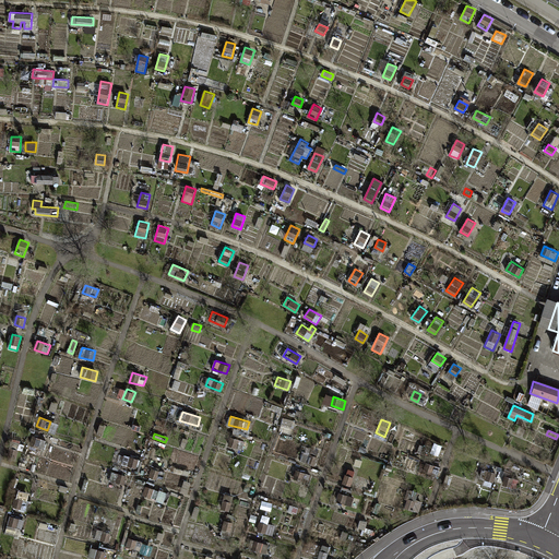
[(43,450),(47,440),(34,436),(31,445),(43,450)]
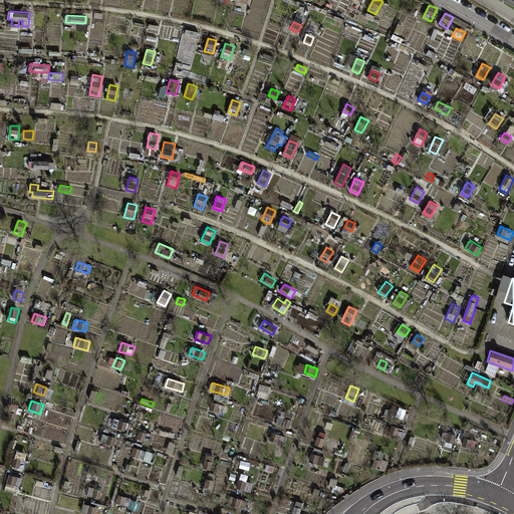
[(210,409),(223,414),(226,406),(213,401),(210,409)]
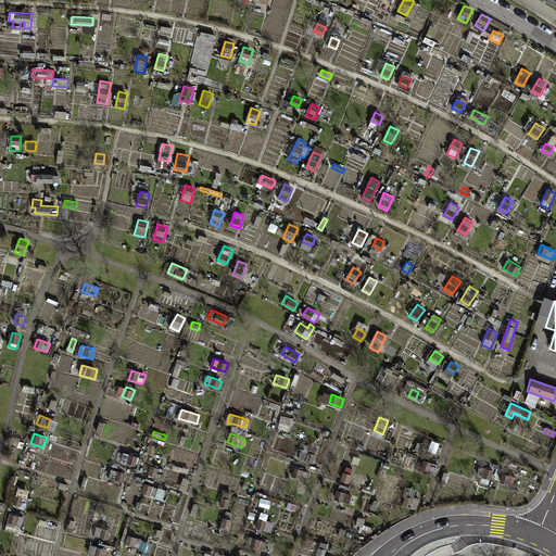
[(9,454),(16,456),(20,440),(12,439),(9,454)]
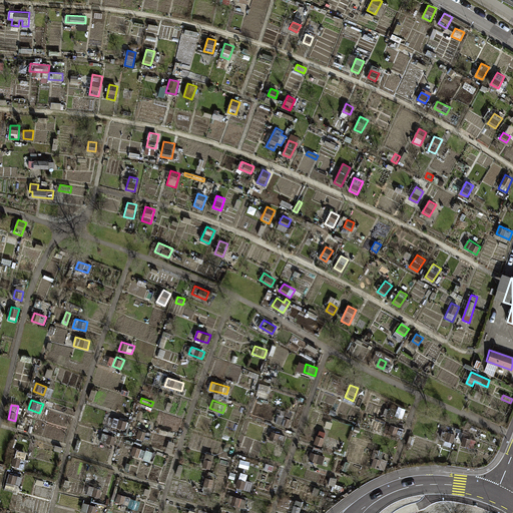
[(289,428),(293,419),(284,416),(281,425),(289,428)]
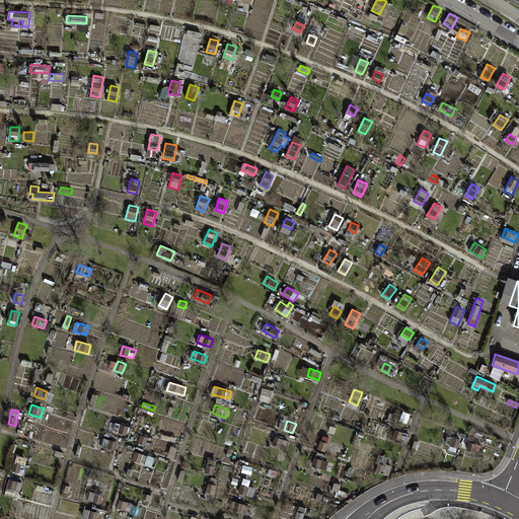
[(127,436),(129,426),(116,422),(113,432),(127,436)]
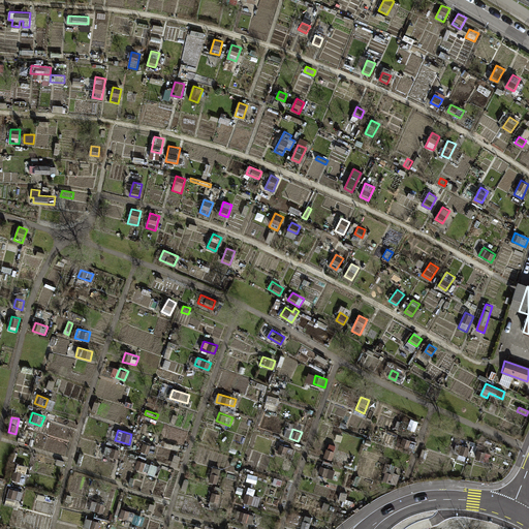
[(414,452),(417,441),(404,437),(401,447),(414,452)]
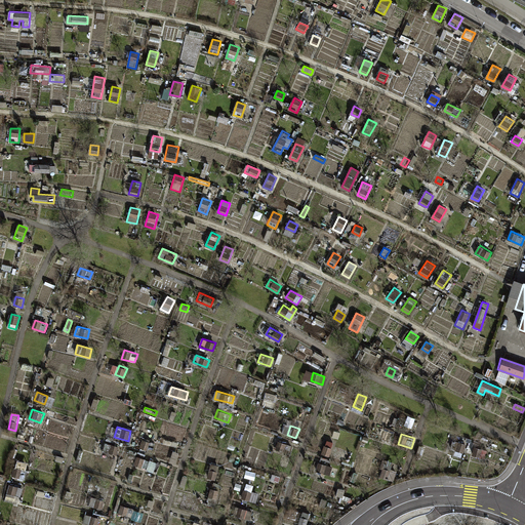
[(153,451),(156,444),(144,440),(142,447),(153,451)]
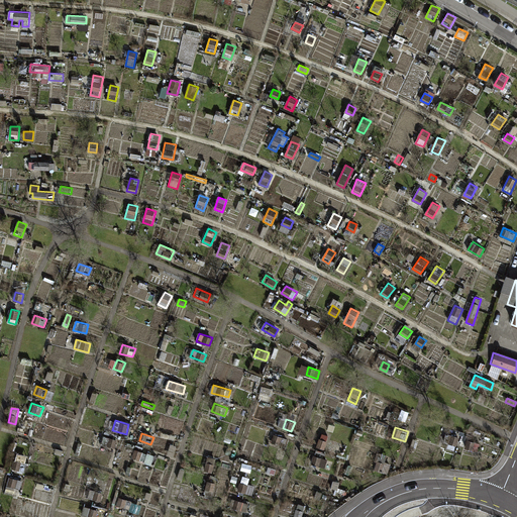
[(317,446),(325,449),(329,436),(321,433),(317,446)]
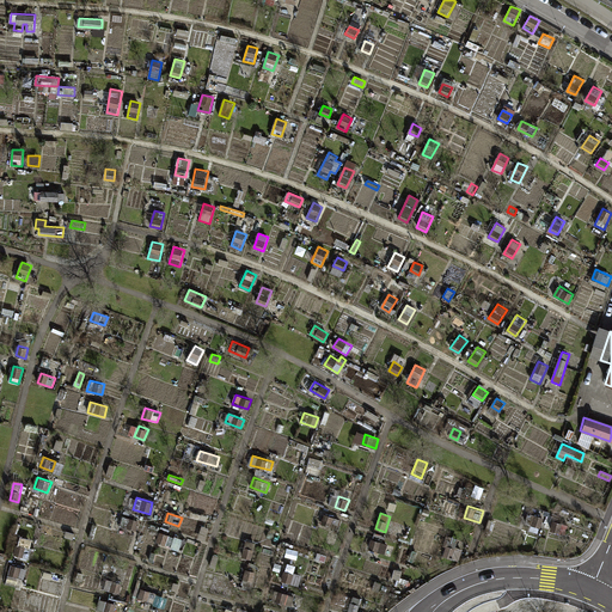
[(527,522),(540,526),(543,516),(530,513),(527,522)]
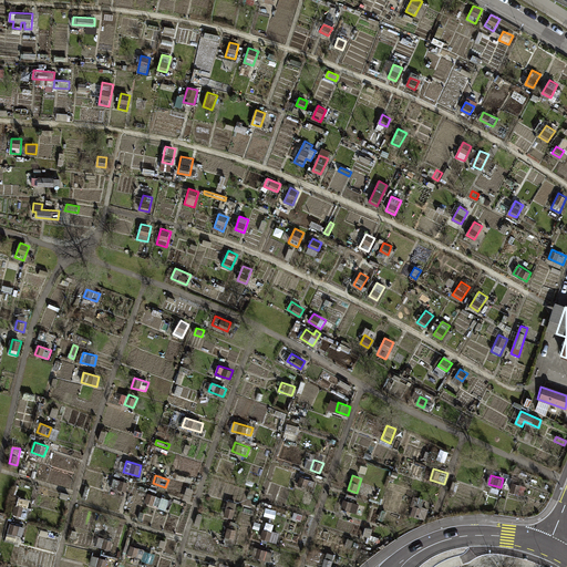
[(312,491),(315,481),(300,476),(297,485),(312,491)]
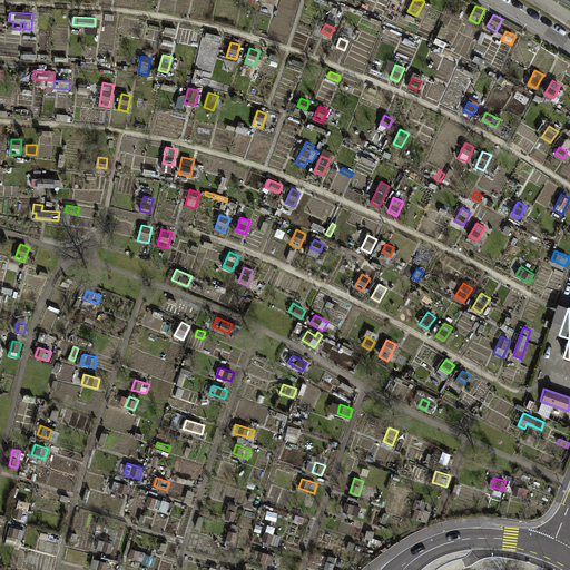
[(112,489),(127,493),(129,485),(114,481),(112,489)]
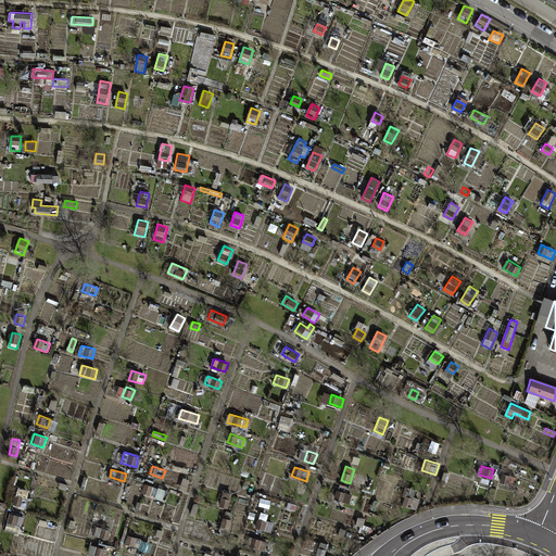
[(441,482),(446,484),(451,474),(445,471),(441,482)]
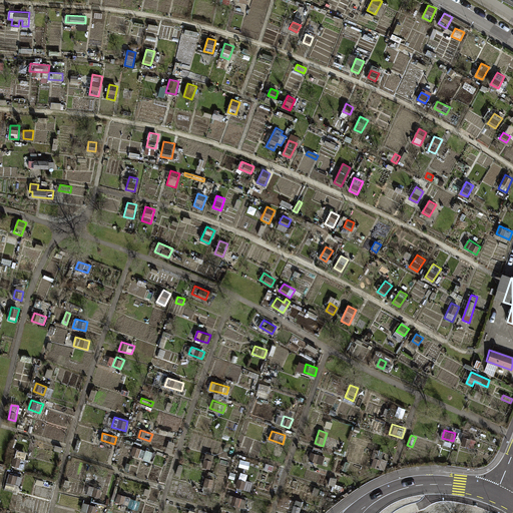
[(475,448),(477,440),(463,436),(461,444),(475,448)]
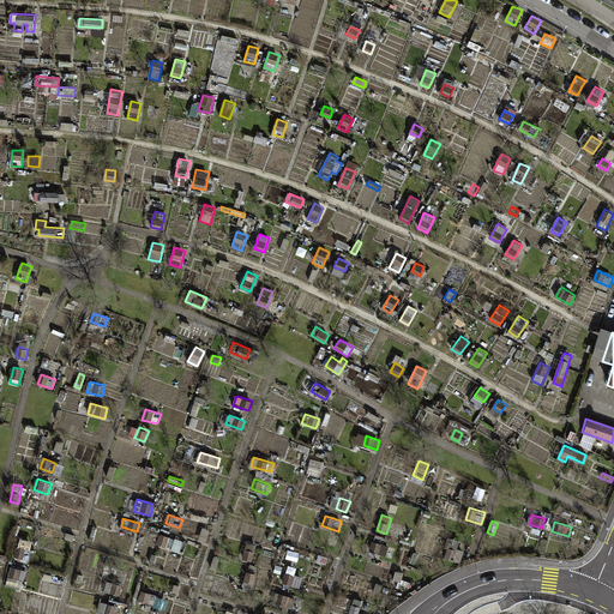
[(172,549),(175,539),(161,534),(157,543),(172,549)]
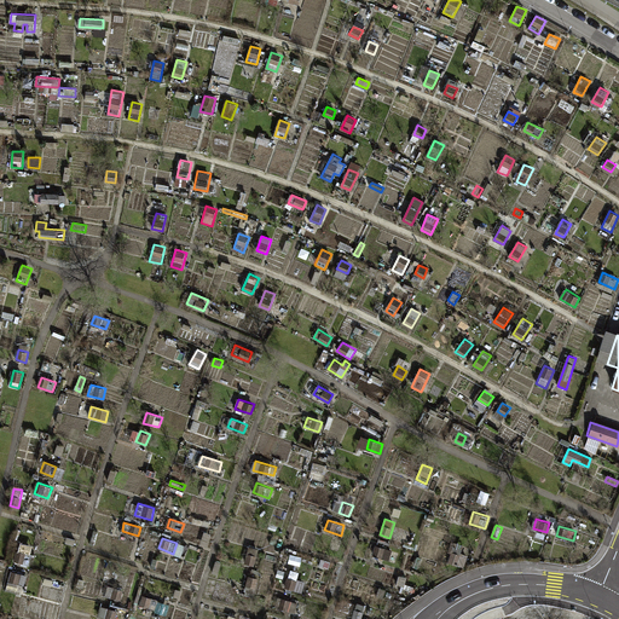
[(445,561),(464,567),(468,555),(461,553),(464,544),(451,541),(445,561)]
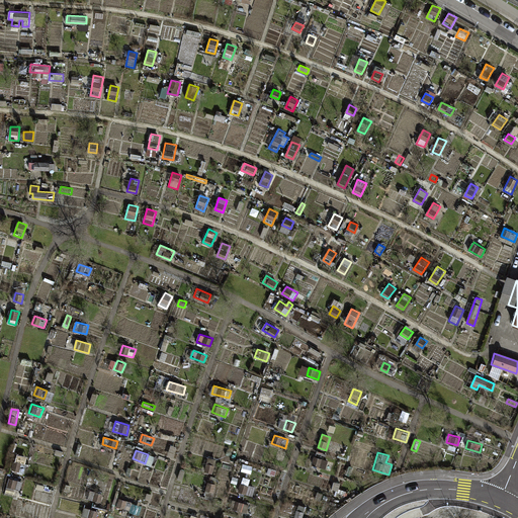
[(326,469),(329,460),(315,455),(312,464),(326,469)]
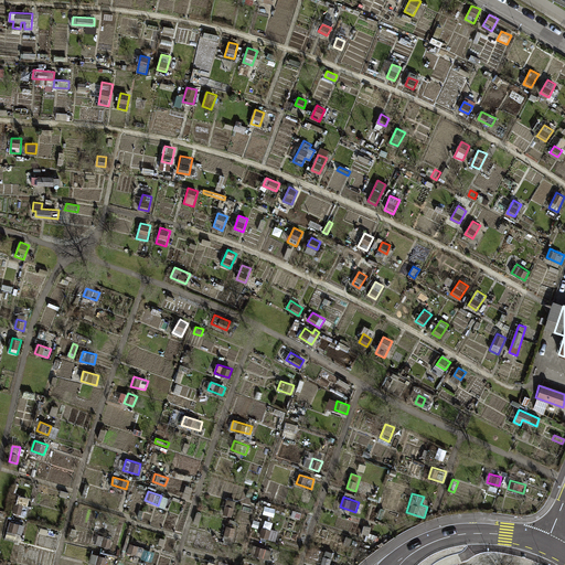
[(223,513),(233,516),(236,501),(226,499),(223,513)]
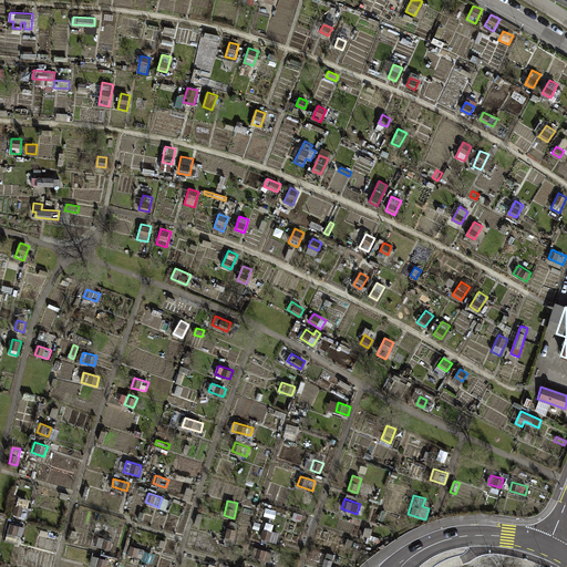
[(28,518),(30,508),(16,505),(12,515),(28,518)]
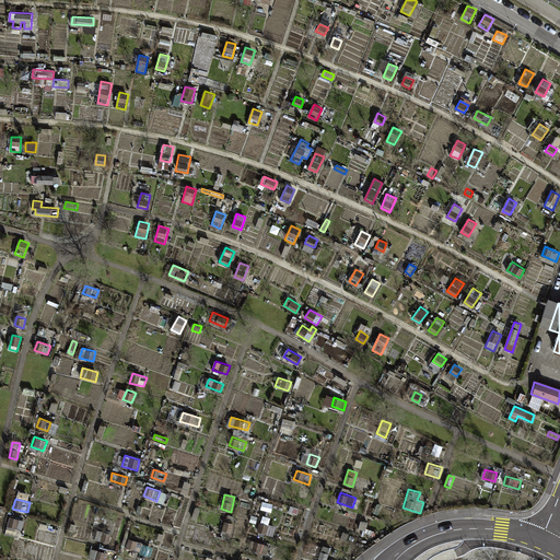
[(296,514),(299,508),(291,505),(289,512),(296,514)]
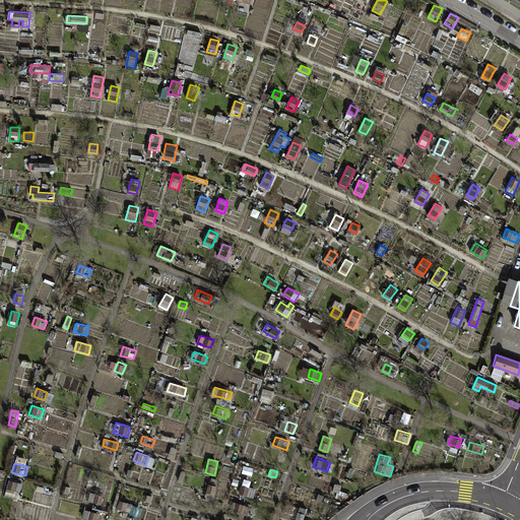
[(178,480),(183,482),(187,472),(181,470),(178,480)]
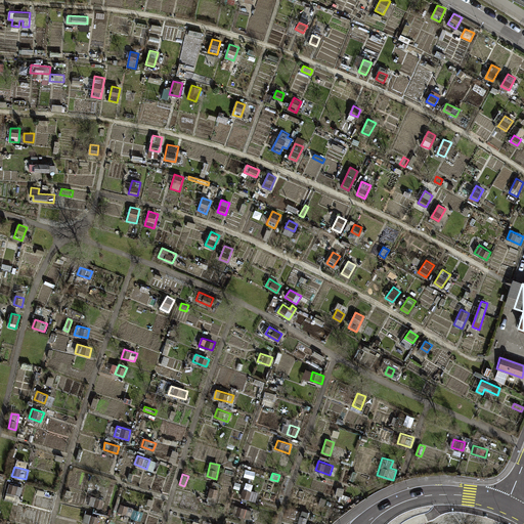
[(20,495),(24,487),(10,483),(8,491),(20,495)]
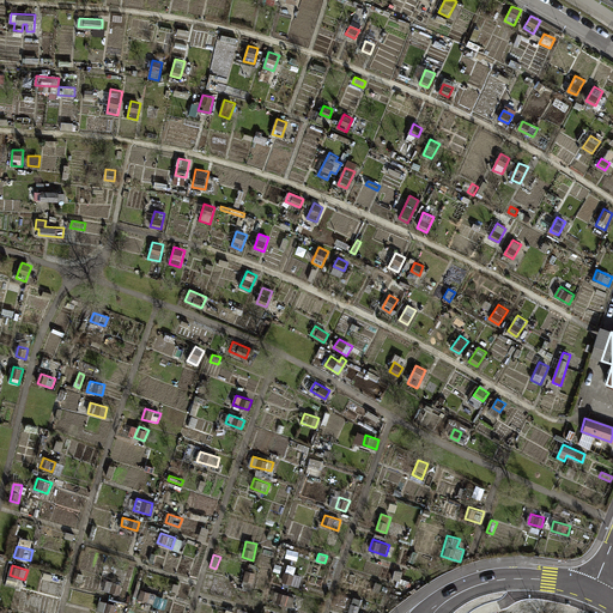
[(242,586),(252,588),(256,572),(246,570),(242,586)]
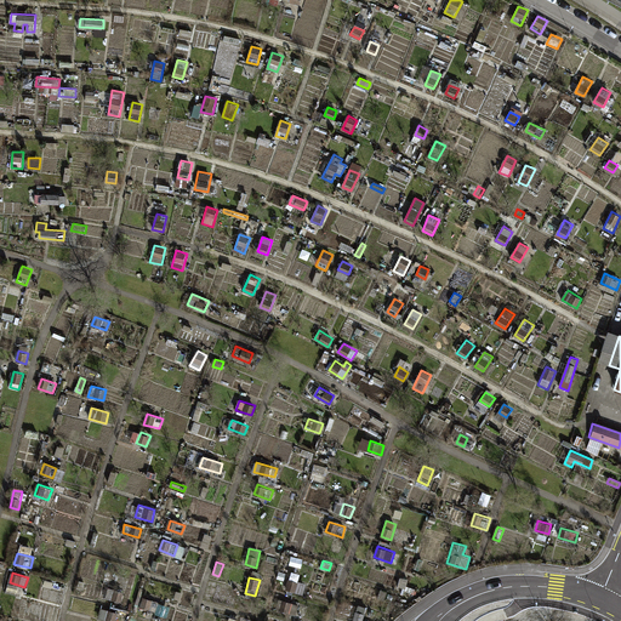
[(302,594),(306,584),(289,579),(286,591),(302,594)]
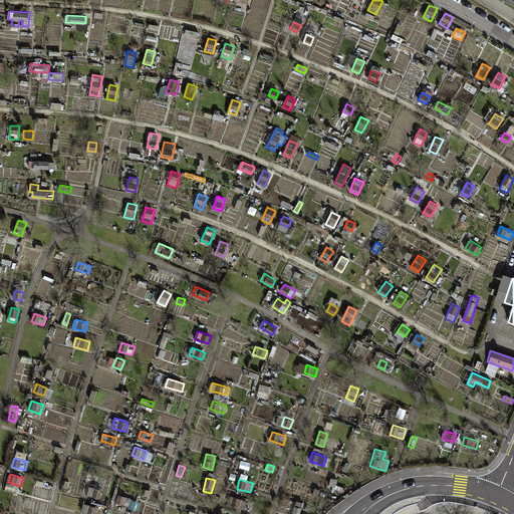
[(100,498),(102,490),(89,487),(87,495),(100,498)]
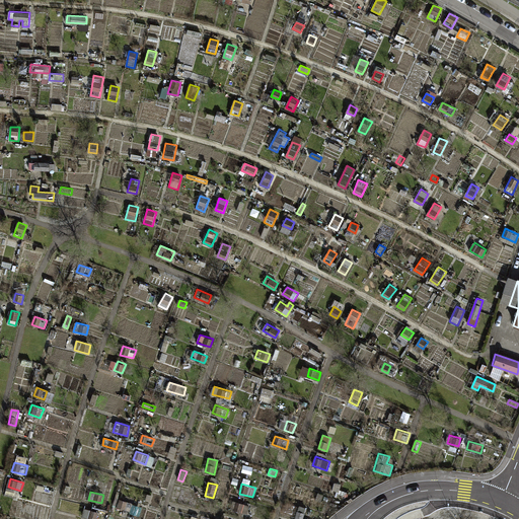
[(131,510),(133,503),(120,500),(118,507),(131,510)]
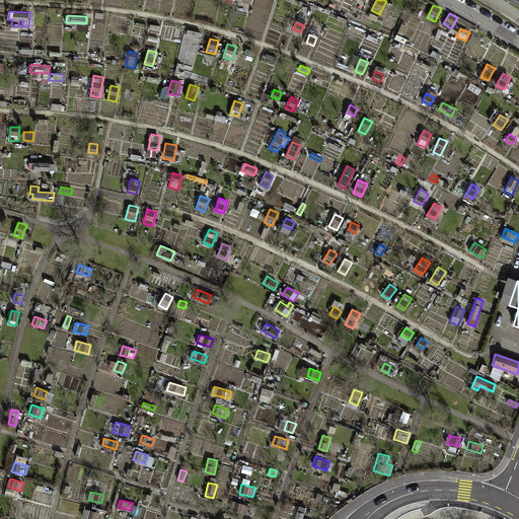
[(247,514),(249,505),(234,501),(232,510),(247,514)]
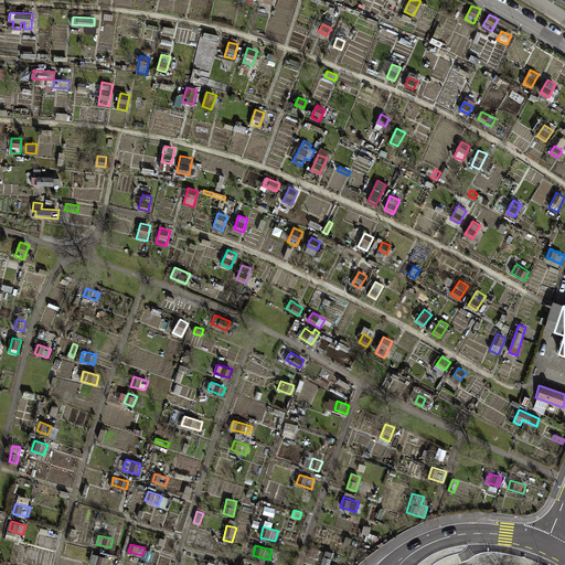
[(321,564),(334,564),(330,564),(334,553),(327,550),(321,564)]
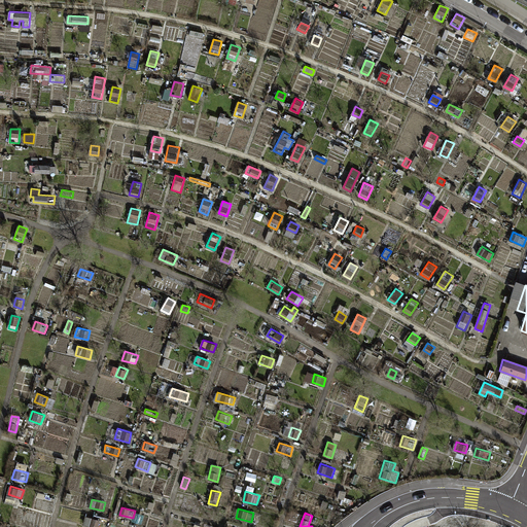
[(93,526),(98,526),(101,520),(86,517),(84,525),(93,526)]
